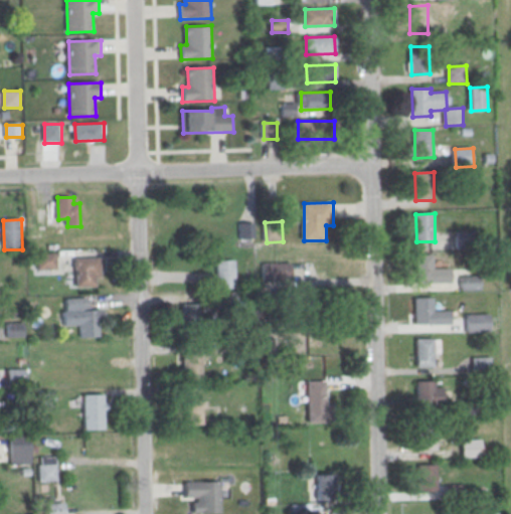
[(241,223),(241,239),(258,239),(258,223),(241,223)]
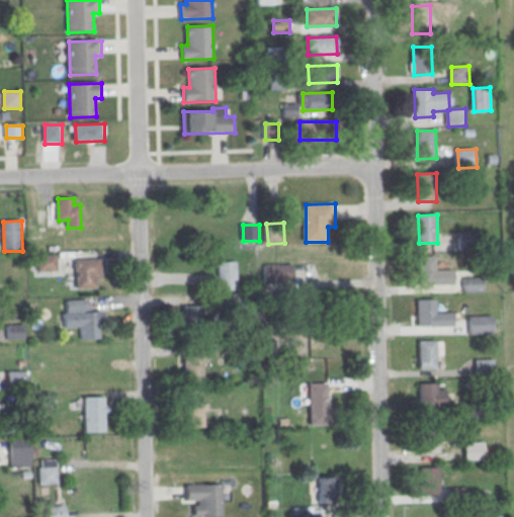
[(460,233),(478,233),(479,250),(460,251),(460,233)]
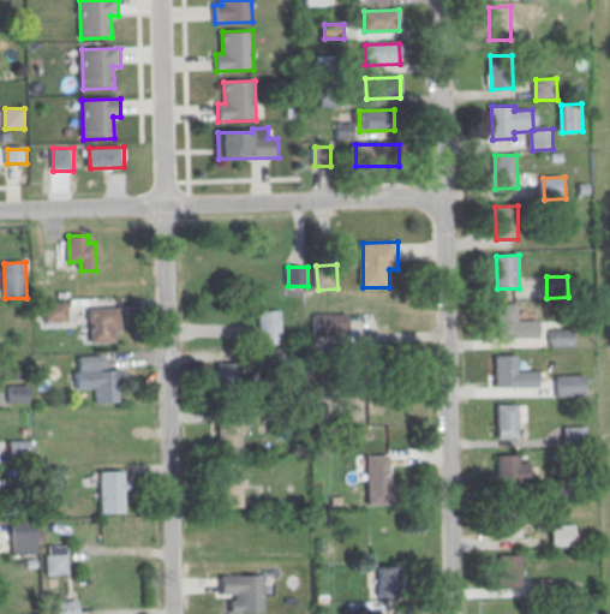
[(47,303),(69,303),(69,322),(47,322),(47,303)]
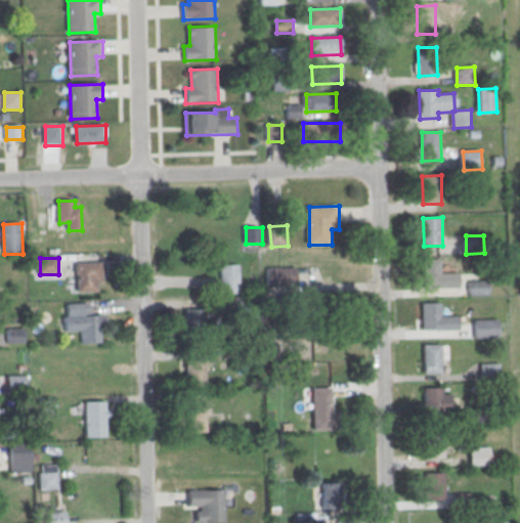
[(424,260),(443,260),(443,273),(461,273),(461,288),(425,289),(424,260)]
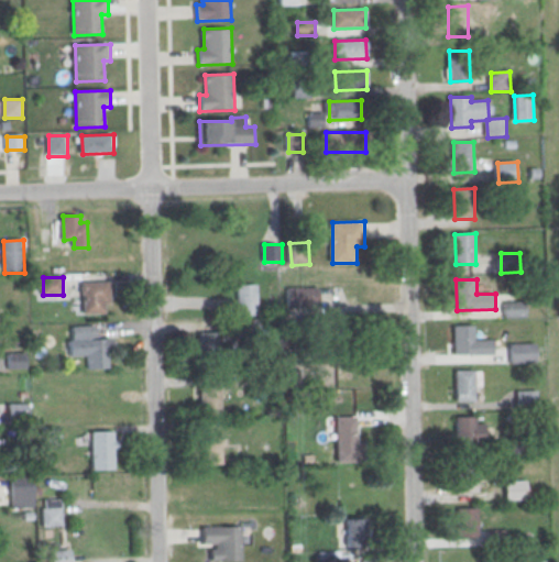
[(84,283),(111,282),(112,304),(107,304),(107,313),(85,315),(84,283)]
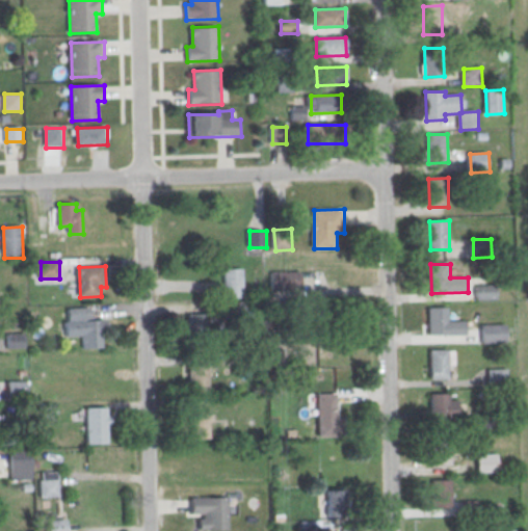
[(227,270),(246,269),(246,298),(228,298),(227,270)]
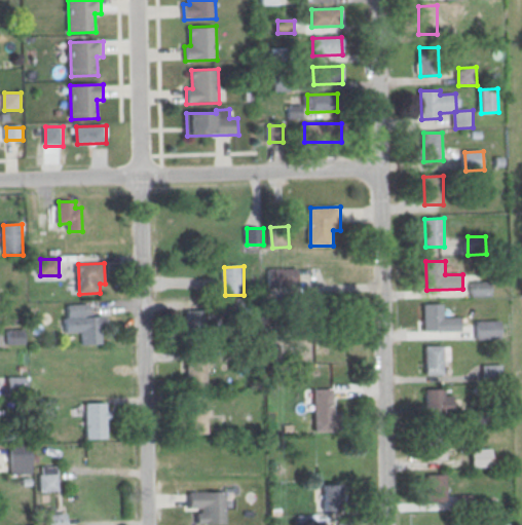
[(270,270),(299,269),(300,287),(271,289),(270,270)]
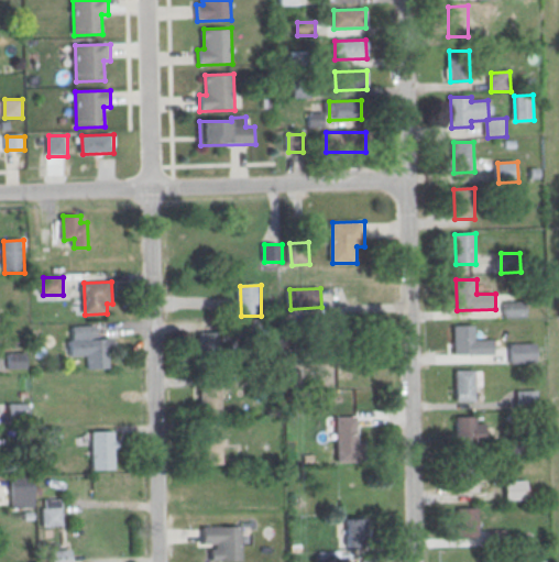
[(507,302),(527,302),(528,318),(507,319),(507,302)]
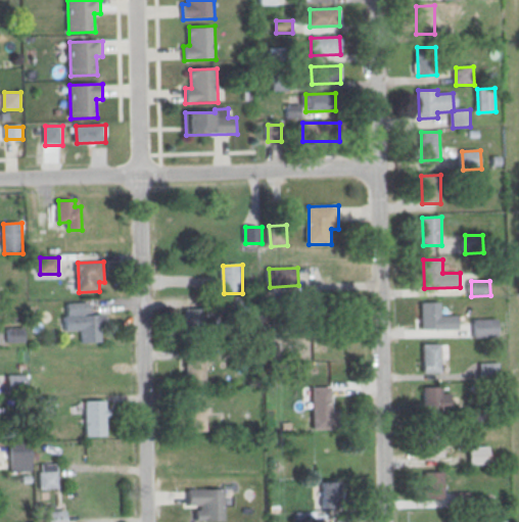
[(65,317),(68,317),(68,303),(90,302),(91,315),(105,315),(106,329),(101,329),(101,342),(84,343),(83,331),(66,332),(65,317)]
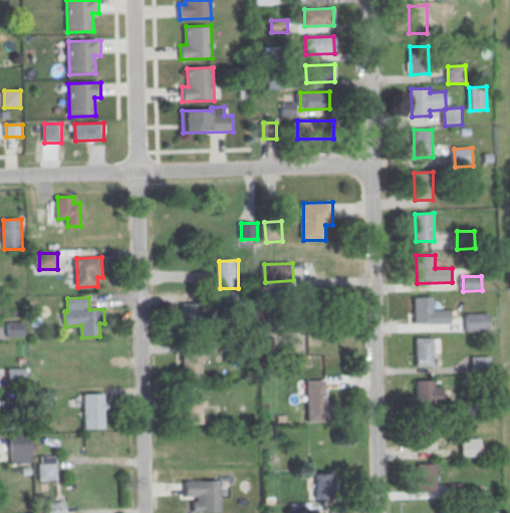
[(416,297),(435,297),(435,311),(452,310),(452,324),(417,325),(416,297)]
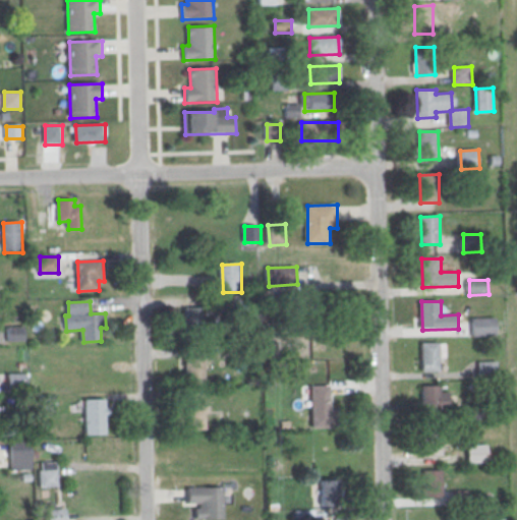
[(187,308),(206,308),(206,336),(187,336),(187,308)]
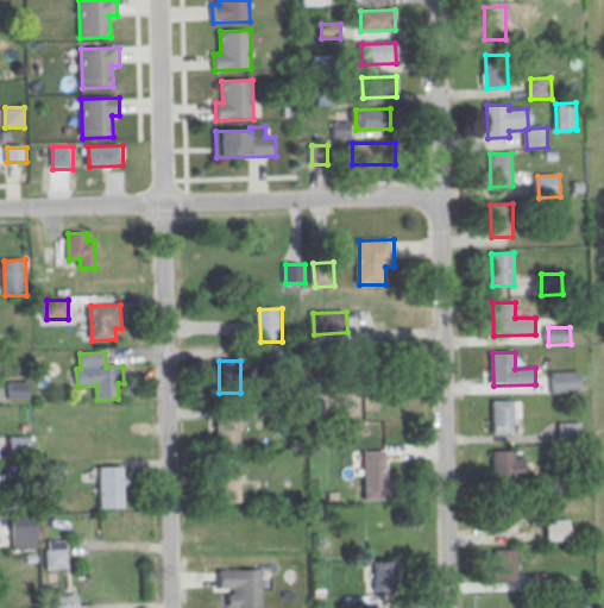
[(553,374),(580,371),(582,393),(554,394),(553,374)]
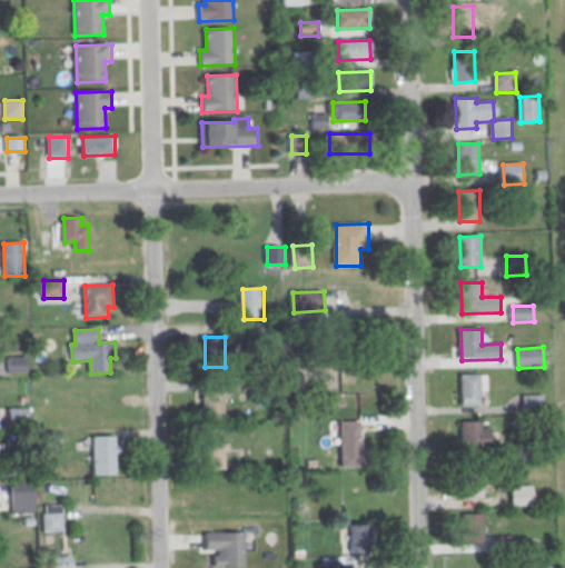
[(9,358),(28,357),(29,374),(10,374),(9,358)]
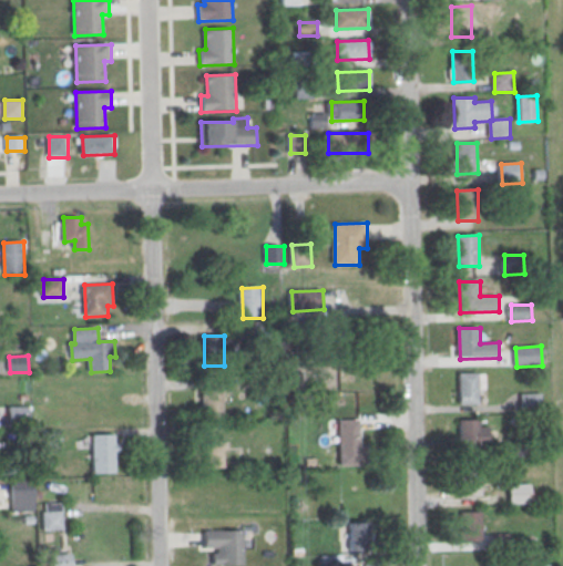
[(345,368),(345,381),(362,381),(362,368),(345,368)]
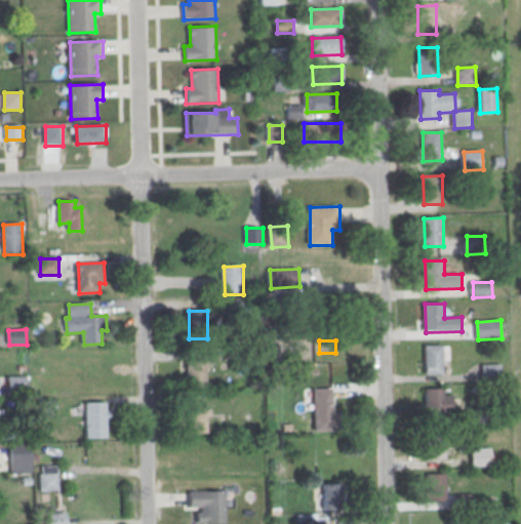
[(426,346),(444,346),(445,373),(427,374),(426,346)]
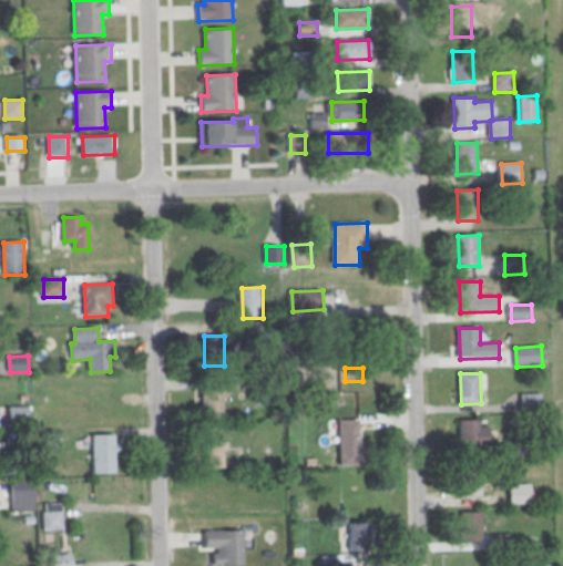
[(204,389),(224,389),(225,419),(204,419),(204,389)]
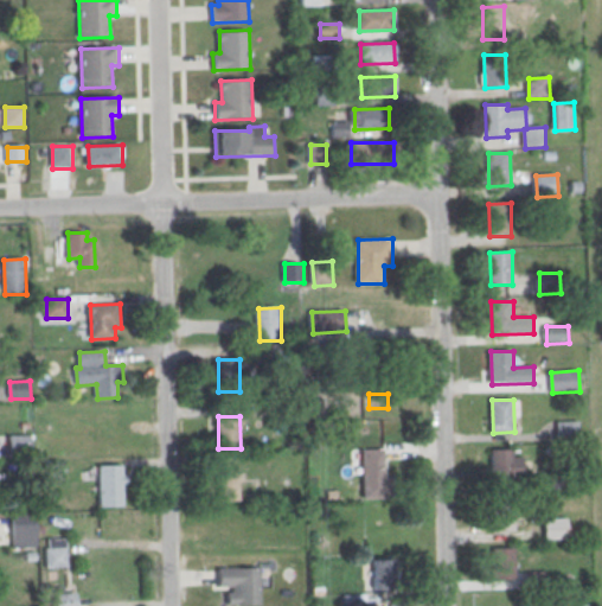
[(558,422),(582,421),(583,441),(559,442),(558,422)]
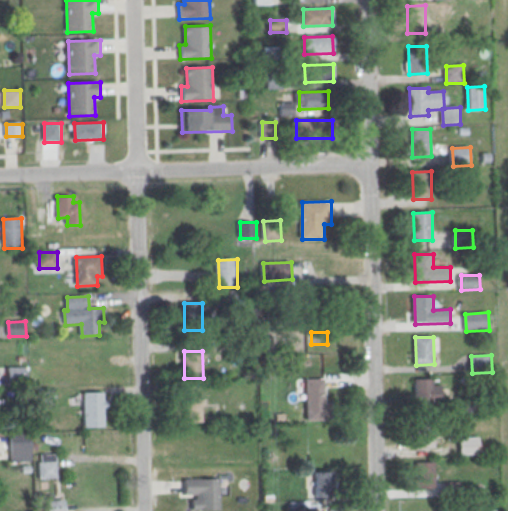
[(9,368),(27,367),(28,384),(9,385),(9,368)]
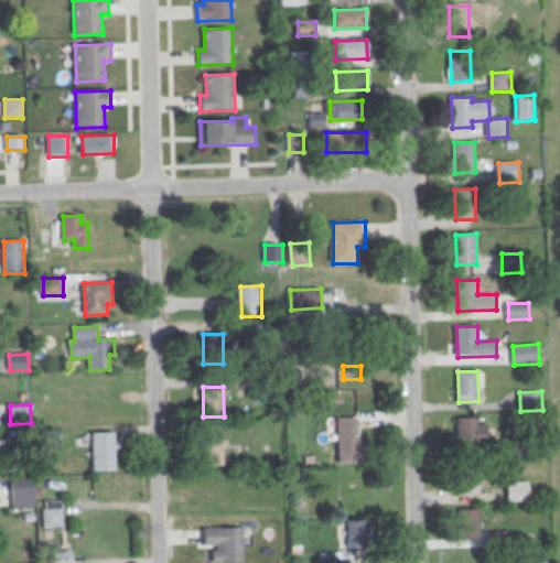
[(340,419),(359,418),(361,444),(367,444),(368,463),(341,464),(340,419)]
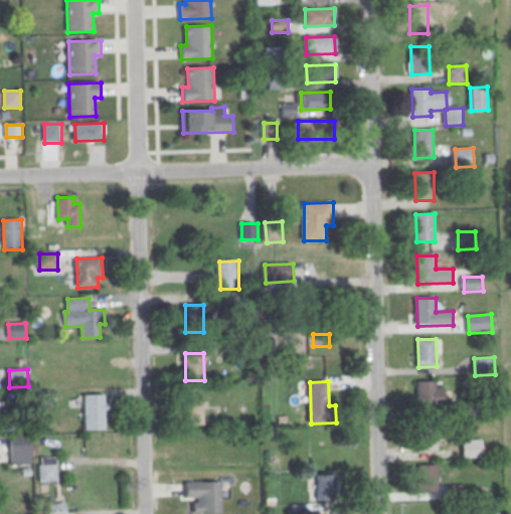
[(418,381),(438,381),(438,408),(419,409),(418,381)]
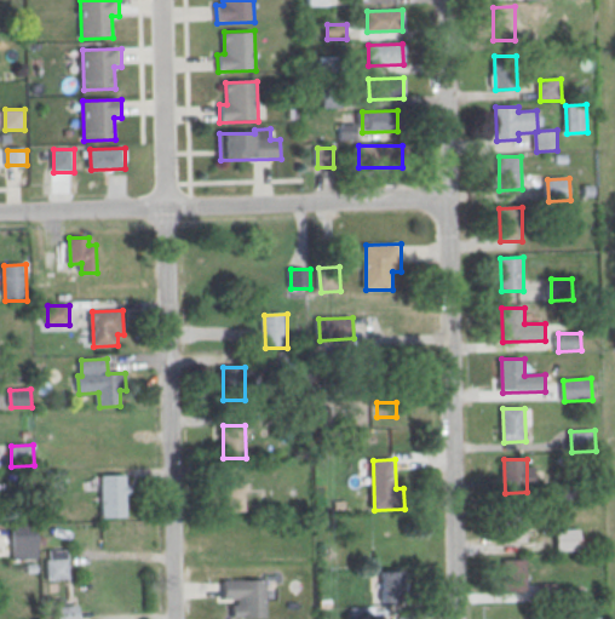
[(102,476),(126,476),(127,517),(103,517),(102,476)]
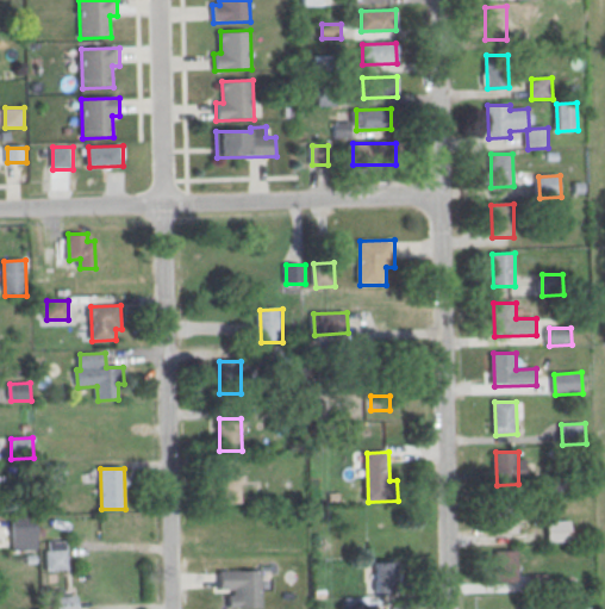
[(220,472),(242,472),(243,504),(220,504),(220,472)]
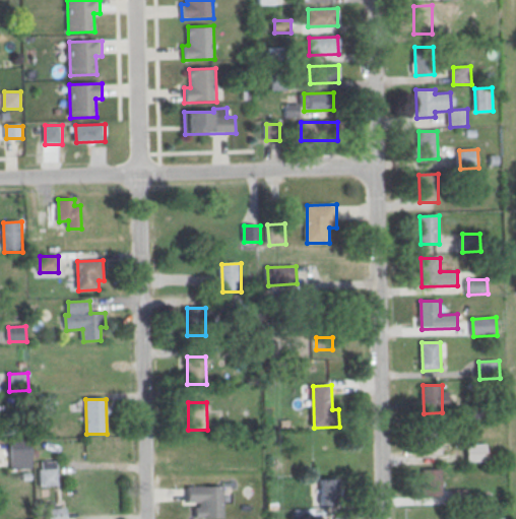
[(474,402),(465,403),(465,416),(475,415),(474,402)]
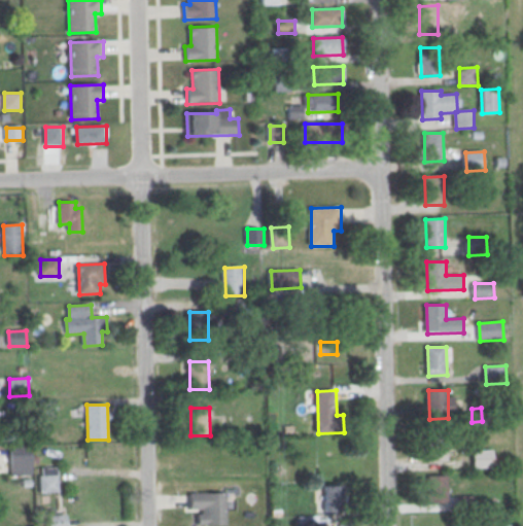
[(429,434),(449,434),(449,462),(430,462),(429,434)]
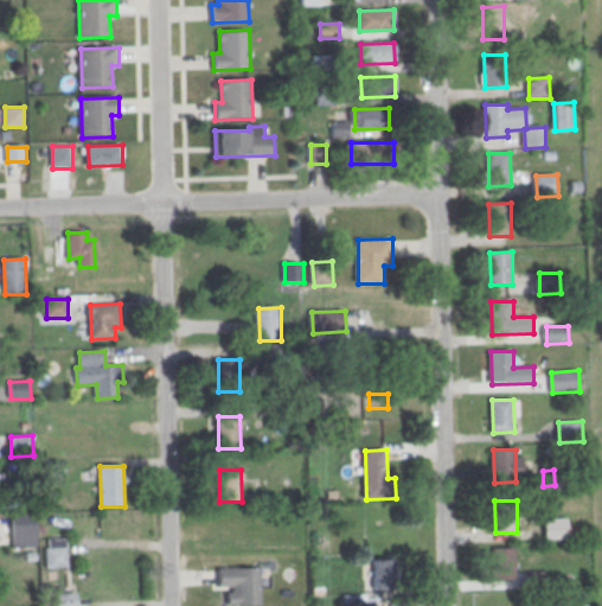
[(14,516),(36,515),(37,548),(14,548),(14,516)]
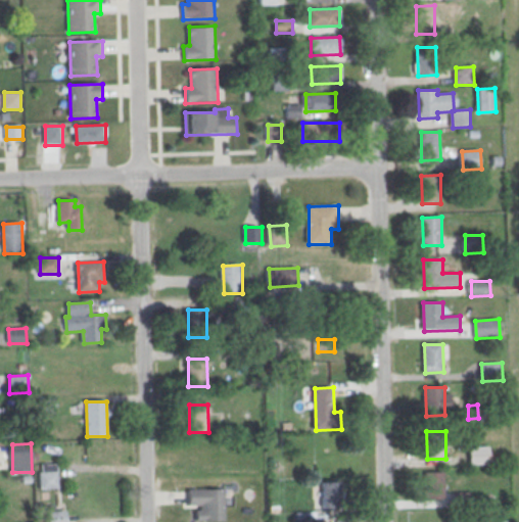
[(471,447),(490,446),(491,465),(472,466),(471,447)]
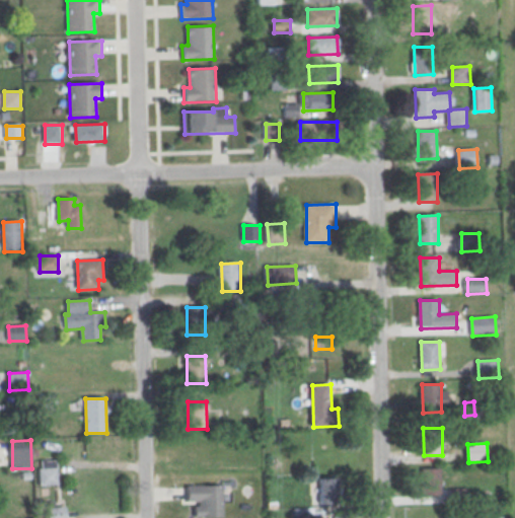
[(59,486),(59,460),(42,460),(42,486),(59,486)]
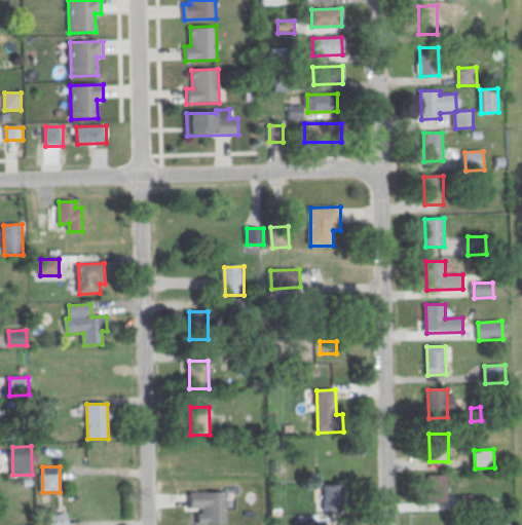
[(430,475),(448,475),(449,502),(430,503),(430,475)]
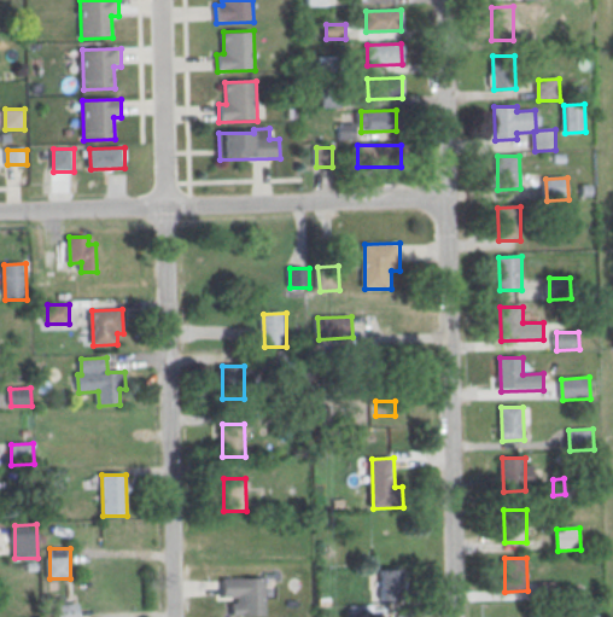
[(383,603),(404,603),(404,570),(383,570),(383,603)]
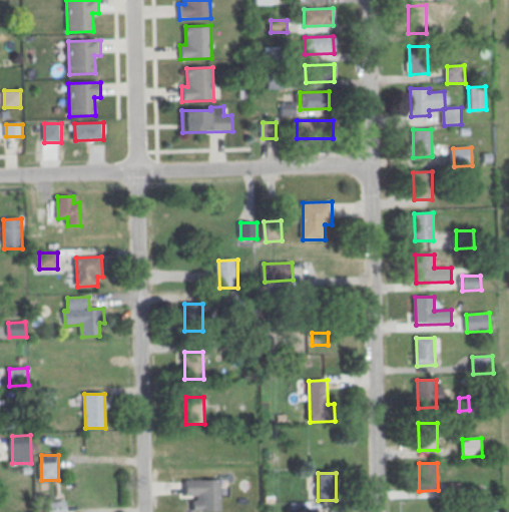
[(185,481),(221,480),(221,511),(193,511),(193,501),(197,501),(197,496),(186,496),(185,481)]
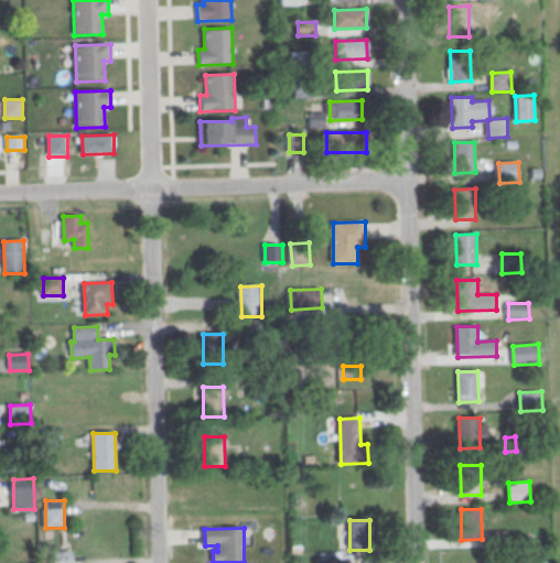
[(73,562),(73,551),(53,551),(53,562),(73,562)]
